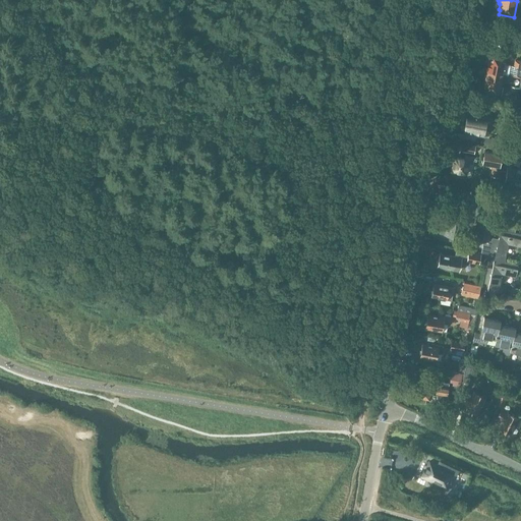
[(489,57),(486,71),(504,74),(503,74),(520,78),(520,75),(520,61),(516,60),(515,66),(505,64),(506,60),(502,60),(502,56),(495,54),(494,58),(489,57)]
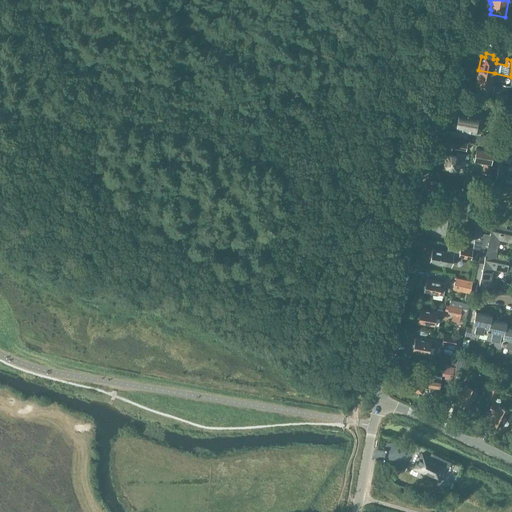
[(476,84),(479,85),(478,89),(491,92),(494,73),(495,73),(478,70),(476,84)]
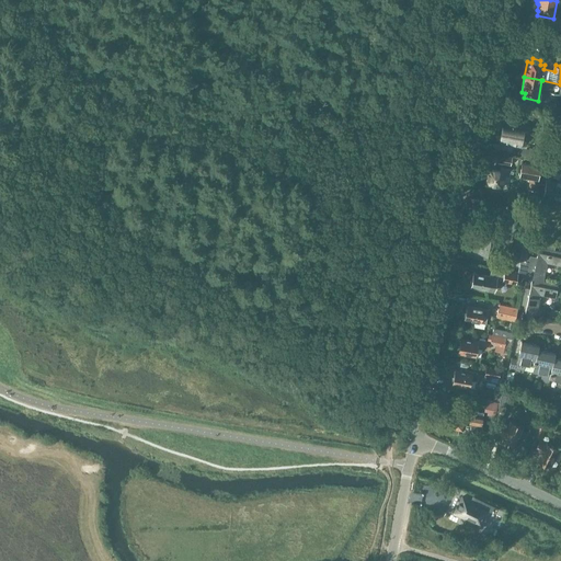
[(557,106),(559,95),(550,93),(549,95),(541,94),(539,103),(547,104),(557,106)]
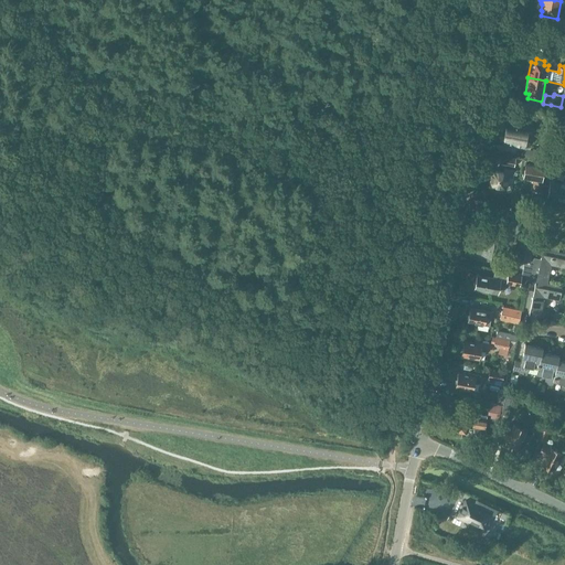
[(513,144),(513,146),(525,149),(529,128),(508,125),(504,142),(513,144)]
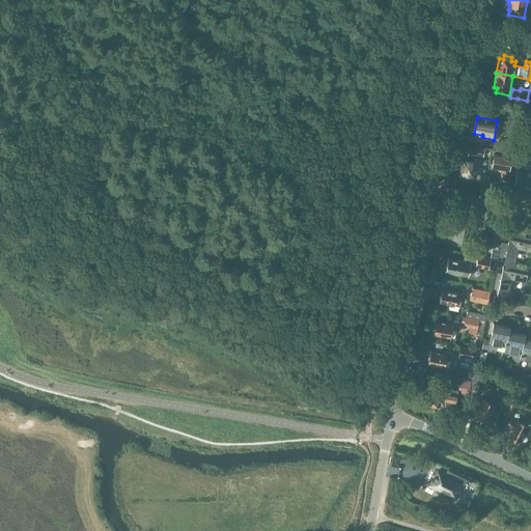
[(505,151),(515,154),(518,143),(507,141),(505,151)]
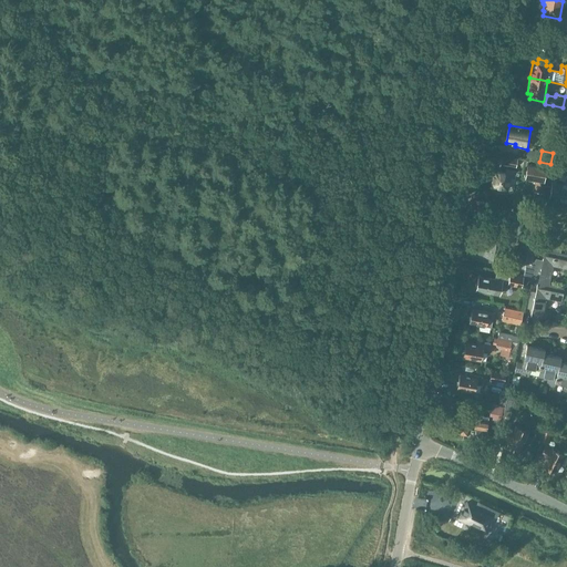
[(502,165),(513,167),(516,168),(517,160),(503,157),(502,165)]
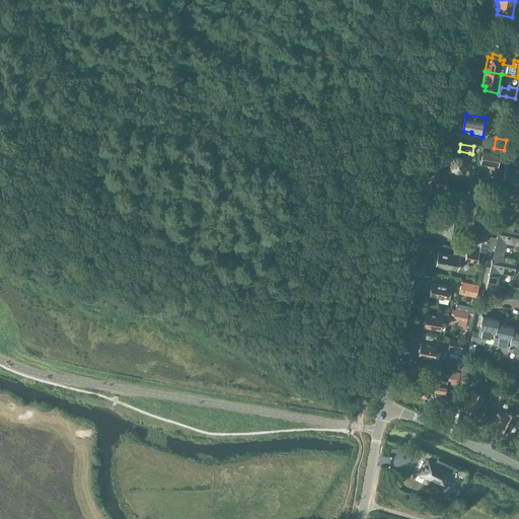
[(500,154),(483,151),(482,157),(482,160),(480,161),(480,163),(491,165),(489,176),(498,177),(500,166),(498,166),(500,154)]
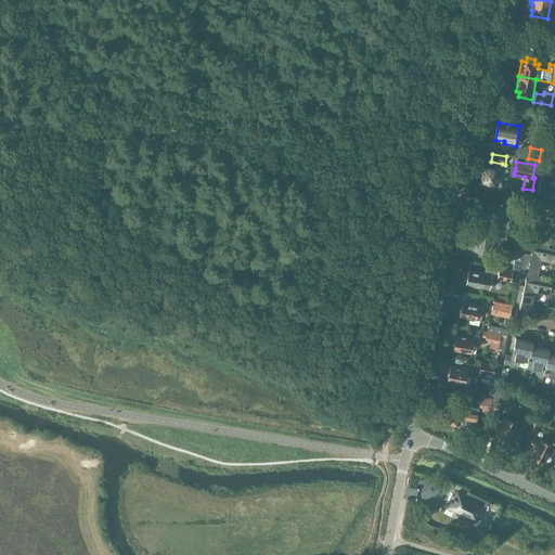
[(515,171),(515,168),(507,167),(504,169),(503,169),(504,168),(495,166),(495,167),(494,169),(483,168),(480,183),(497,186),(499,173),(503,175),(503,171),(507,172),(510,170),(515,171)]
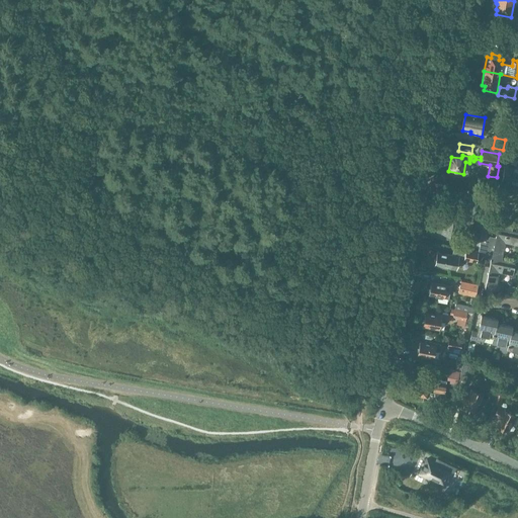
[(517,168),(505,166),(502,181),(517,184),(517,168)]
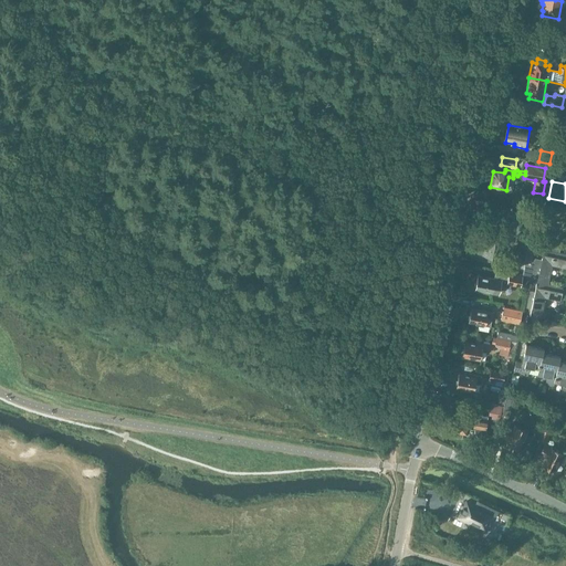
[(484,245),(485,247),(483,255),(499,259),(504,237),(488,233),(488,237),(486,237),(484,245)]
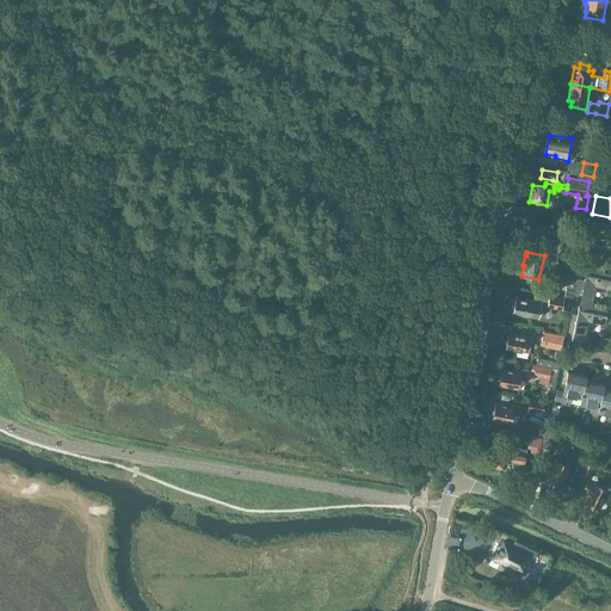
[(567,298),(574,301),(576,289),(578,278),(576,278),(576,281),(573,279),(576,264),(571,263),(571,261),(569,260),(566,259),(565,260),(565,261),(562,260),(560,270),(555,269),(553,278),(565,282),(563,285),(566,287),(563,298),(567,298)]
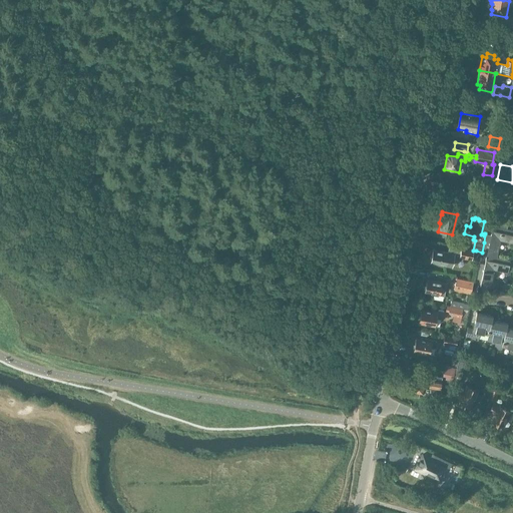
[(481,254),(487,255),(497,258),(501,240),(512,243),(512,229),(507,228),(507,225),(499,223),(498,227),(493,226),(491,234),(485,233),(484,242),(482,252),(481,254)]
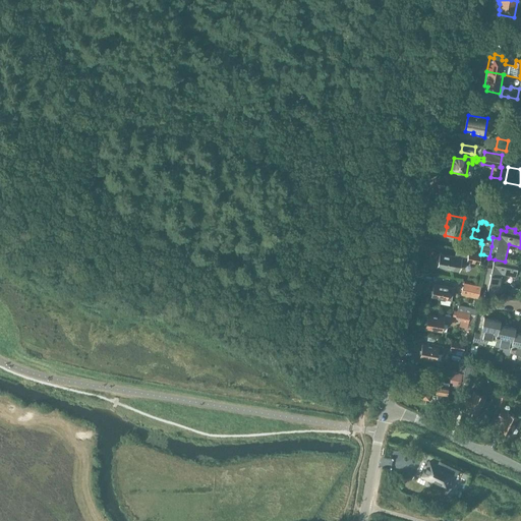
[(468,251),(466,262),(478,264),(480,254),(480,253),(468,251)]
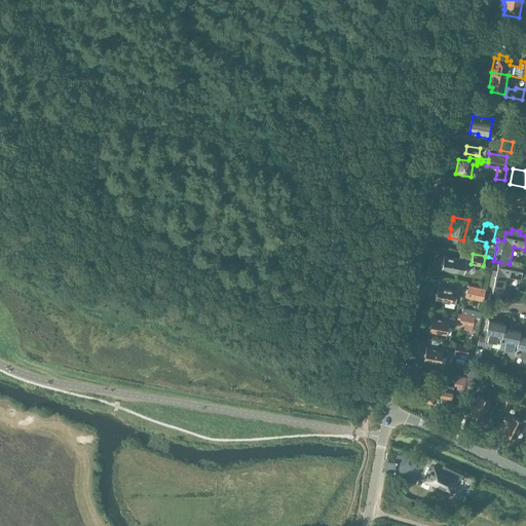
[(442,268),(442,269),(463,273),(465,264),(471,265),(472,260),(459,257),(459,260),(444,257),(443,262),(441,262),(441,266),(442,268)]
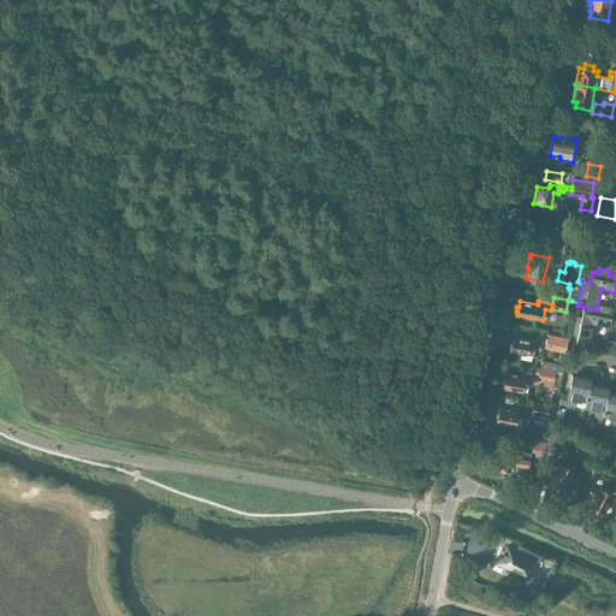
[(585,307),(582,318),(575,317),(572,335),(579,336),(576,343),(590,345),(594,325),(609,329),(612,313),(597,309),(585,307)]
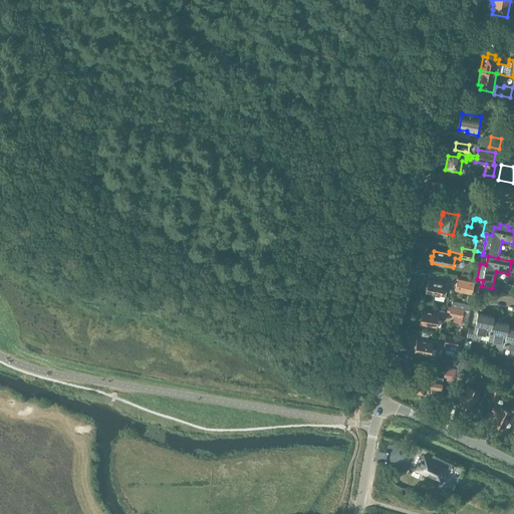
[(458,279),(455,291),(472,295),(475,283),(458,279)]
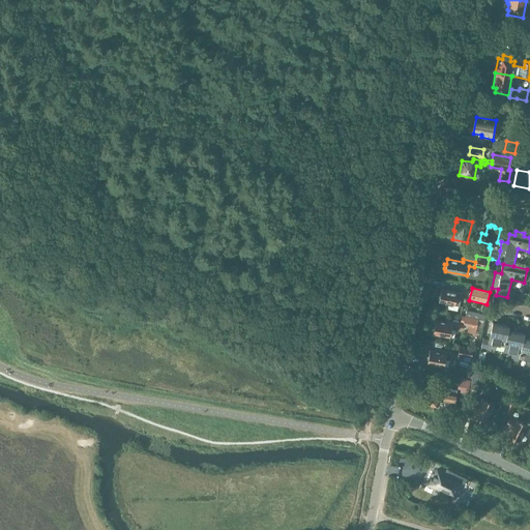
[(439,302),(460,306),(462,293),(442,290),(441,295),(439,296),(438,299),(439,300),(440,300),(439,302)]
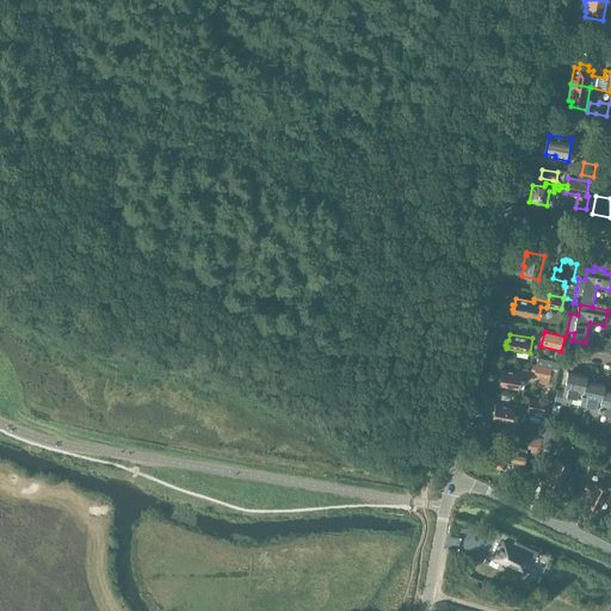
[(538,358),(537,365),(551,369),(557,370),(559,363),(538,358)]
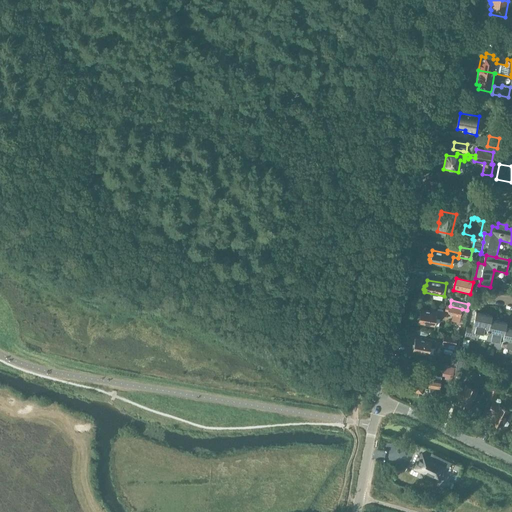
[(462,309),(450,306),(446,305),(444,312),(430,309),(429,311),(421,310),(420,314),(419,314),(418,315),(417,319),(418,320),(419,320),(419,323),(434,326),(436,317),(444,319),(444,318),(447,318),(447,315),(461,317),(462,309)]
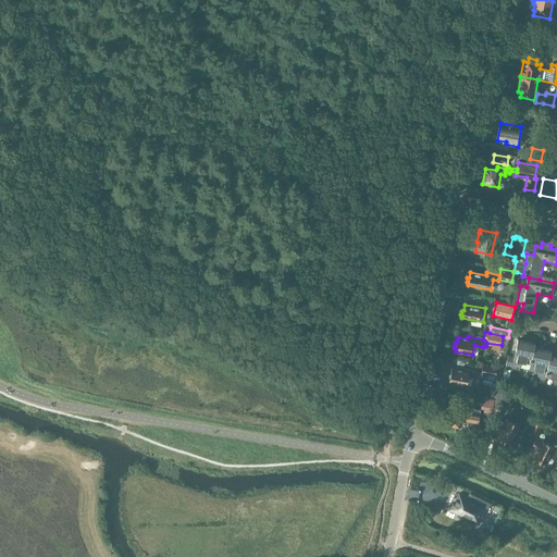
[(521,362),(530,364),(534,347),(535,343),(518,339),(514,357),(508,356),(505,368),(519,371),(521,362)]
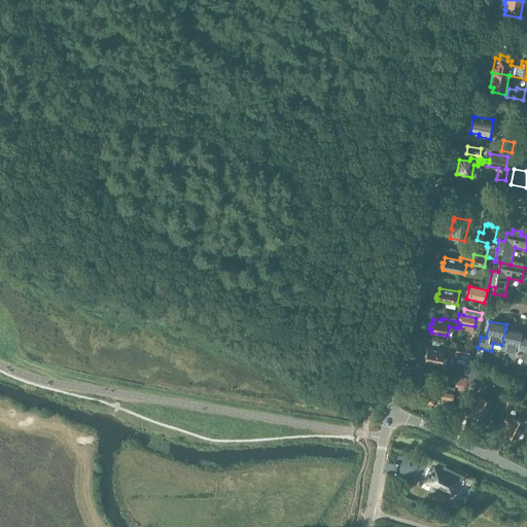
[(517,356),(521,336),(522,332),(505,328),(501,345),(500,349),(510,351),(507,358),(516,360),(517,356)]
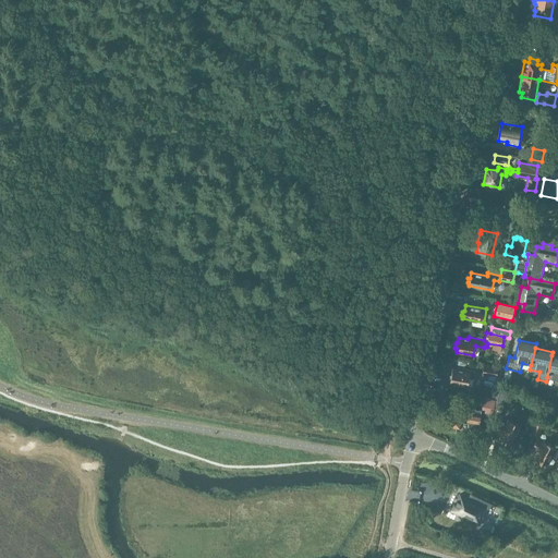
[(557,356),(552,355),(547,377),(556,379),(554,388),(557,388),(557,356)]
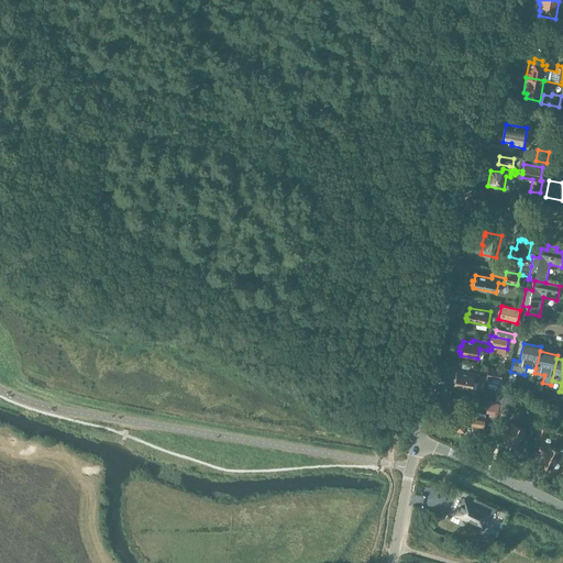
[(505,384),(507,373),(488,370),(486,378),(486,381),(493,382),(494,379),(499,381),(499,383),(505,384)]
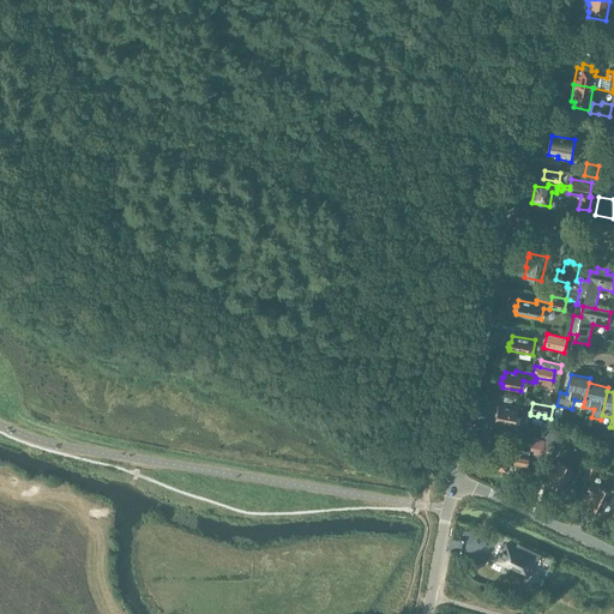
[(509,405),(509,408),(499,405),(497,414),(495,414),(495,419),(495,420),(495,421),(512,425),(510,434),(521,437),(523,426),(515,425),(516,416),(521,417),(522,408),(509,405)]
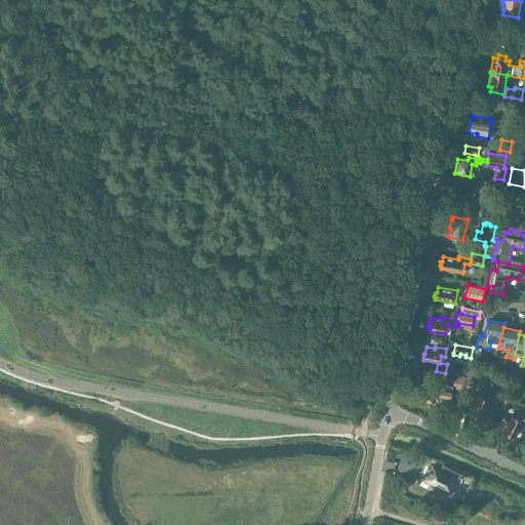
[(471,362),(463,392),(471,393),(478,364),(471,362)]
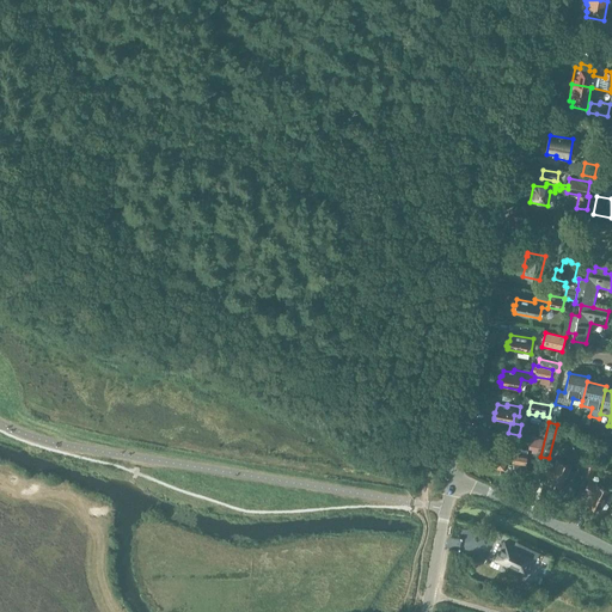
[(532,450),(531,456),(538,457),(542,440),(532,438),(530,450),(532,450)]
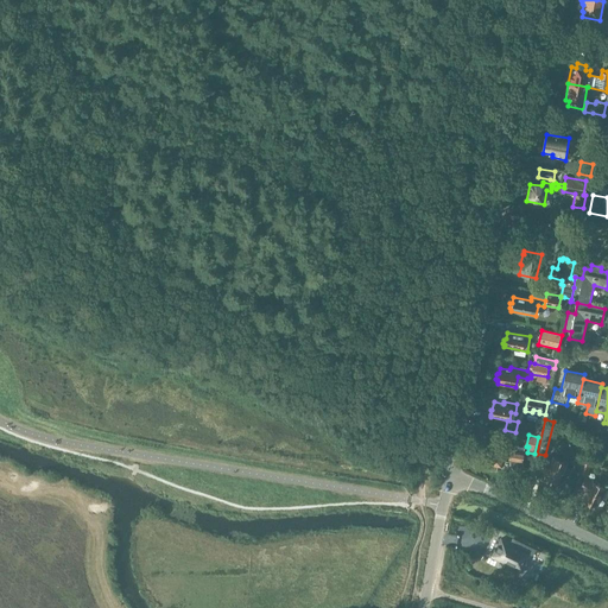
[(525,451),(519,450),(519,447),(505,444),(504,447),(486,444),(483,453),(486,454),(485,463),(488,463),(487,470),(496,472),(498,466),(501,466),(502,458),(512,461),(512,463),(513,466),(515,468),(518,469),(524,469),(526,456),(524,456),(525,451)]
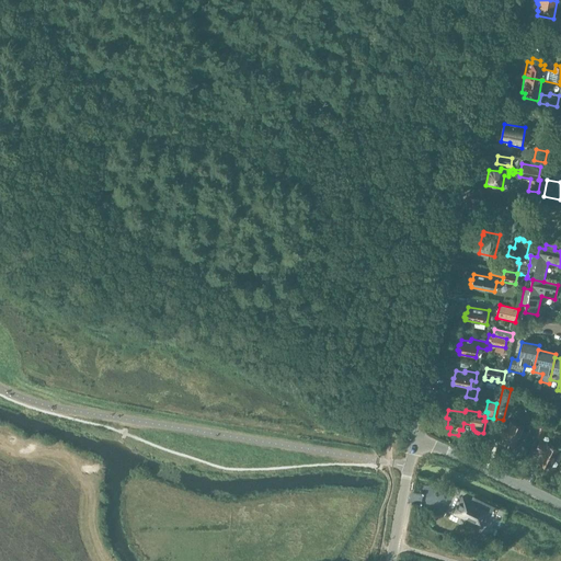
[(531,437),(541,439),(544,430),(546,431),(549,421),(536,418),(531,437)]
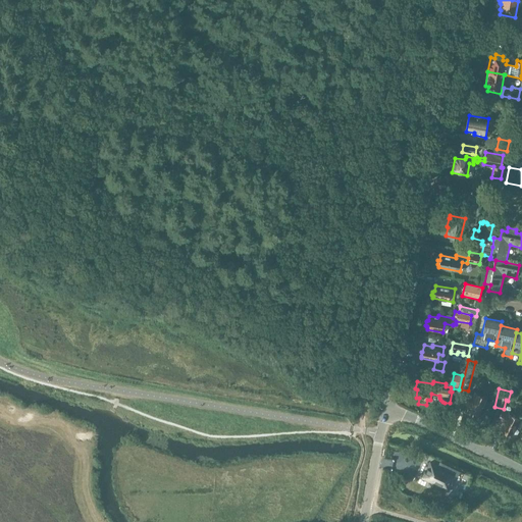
[(474,392),(471,397),(468,395),(462,407),(467,409),(465,412),(477,417),(486,398),(474,392)]
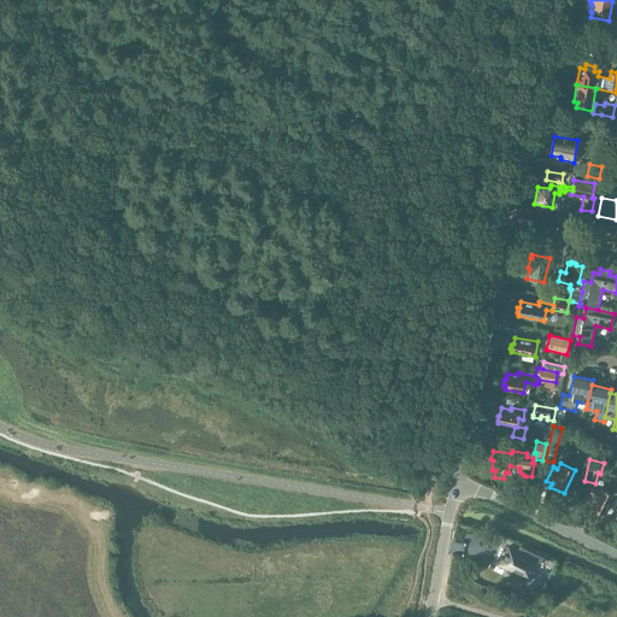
[(616,501),(616,495),(594,485),(588,495),(594,498),(591,507),(605,513),(610,504),(615,506),(616,501)]
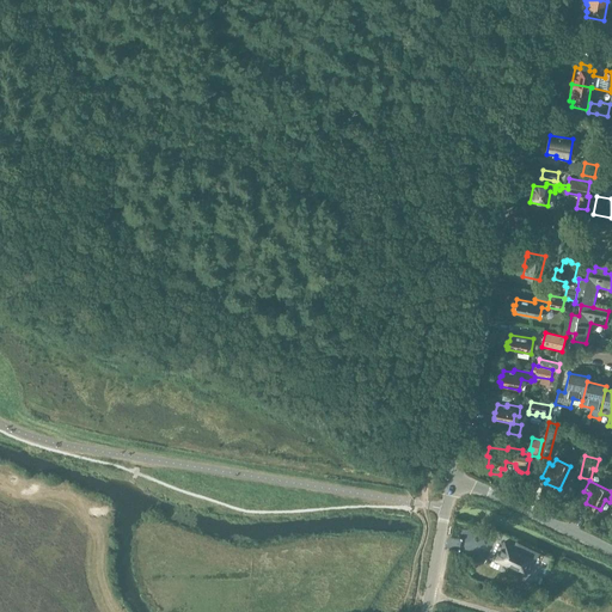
[(502,561),(525,571),(533,555),(538,557),(540,558),(543,555),(516,542),(515,546),(510,544),(506,542),(497,558),(502,561)]
